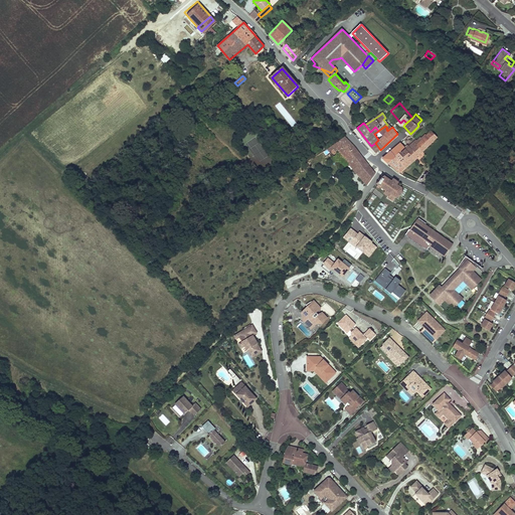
[(433,130),(422,139),(417,144),(422,151),(439,137),(433,130)]
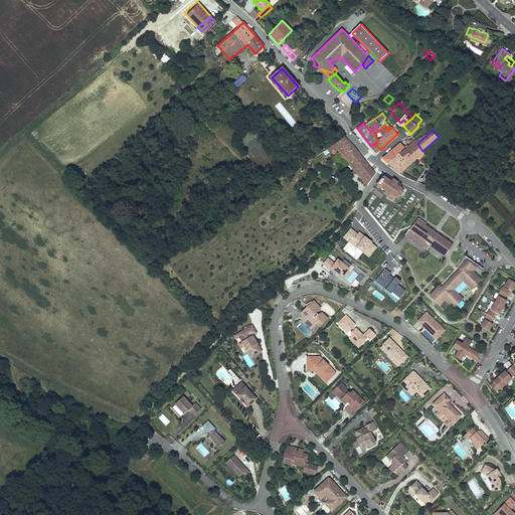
[(348,141),(343,134),(333,144),(342,155),(352,146),(348,141)]
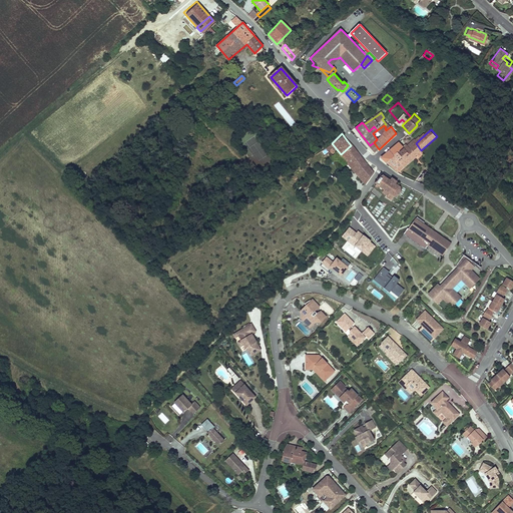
[(415,138),(407,145),(410,148),(416,143),(421,138),(419,136),(416,139),(415,138)]
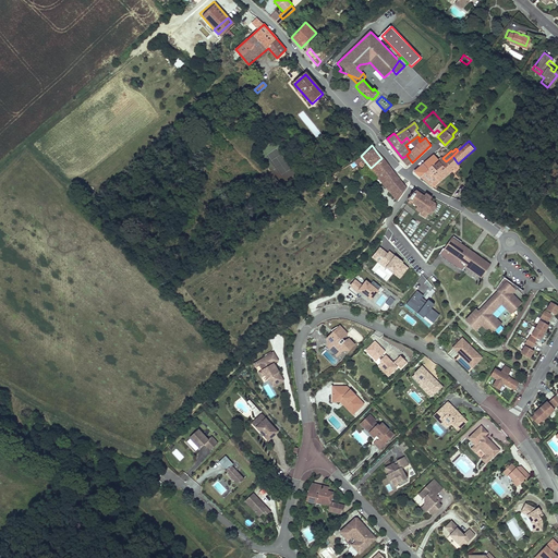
[(434,154),(414,171),(421,177),(429,169),(428,168),(432,165),(437,170),(446,161),(443,158),(441,156),(438,159),(434,154)]
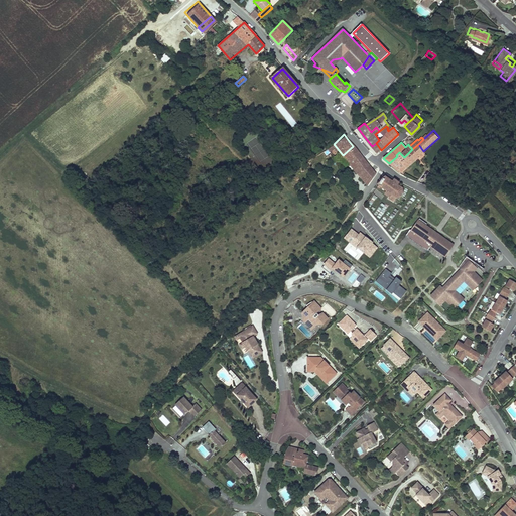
[(381,150),(376,143),(372,146),(377,154),(381,150)]
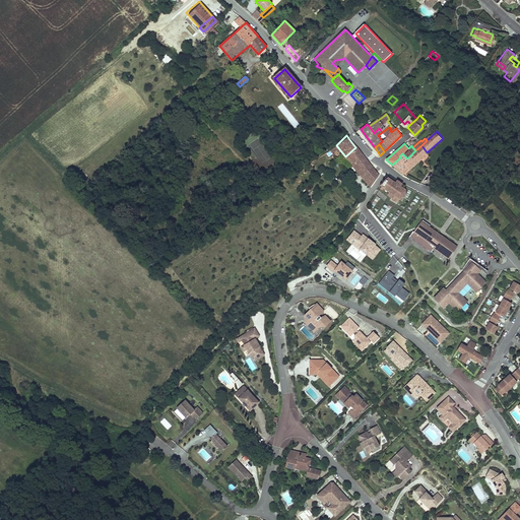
[(400,157),(392,165),(403,175),(421,158),(420,158),(427,152),(421,145),(415,150),(407,158),(402,153),(399,156),(400,157)]
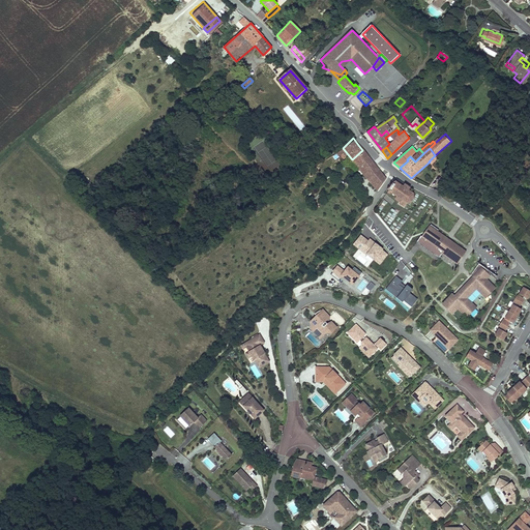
[(352,159),(369,180),(379,171),(373,163),(362,150),(352,159)]
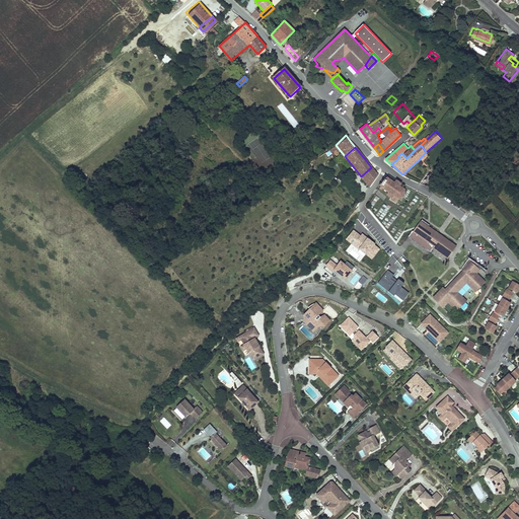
[(377,173),(371,167),(361,176),(367,184),(377,173)]
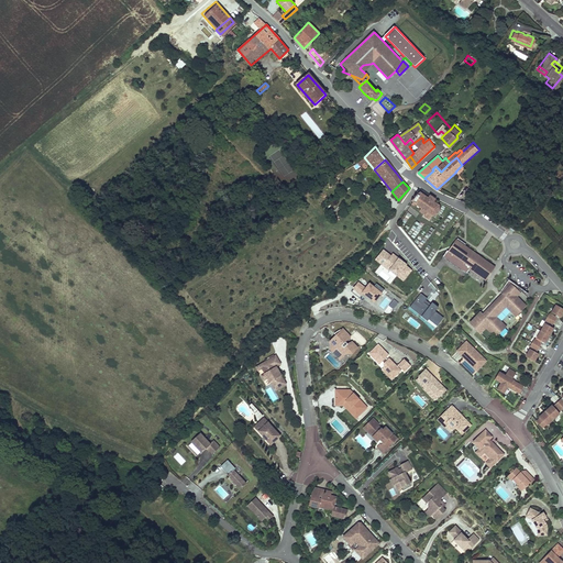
[(409,202),(409,203),(412,206),(415,202),(422,209),(419,211),(430,220),(434,213),(438,212),(439,209),(438,203),(433,201),(434,198),(428,195),(427,198),(417,192),(409,202)]
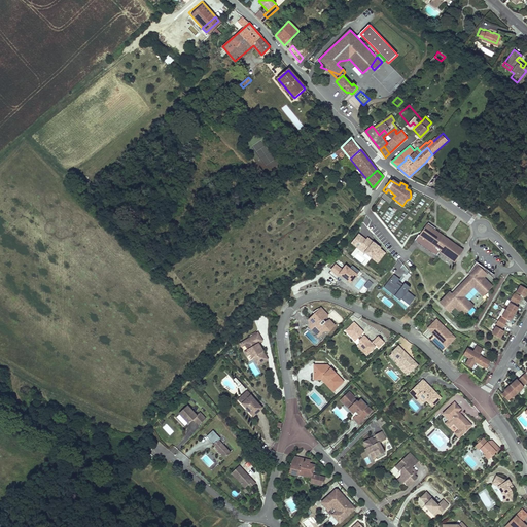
[(413,239),(436,255),(440,250),(441,249),(452,256),(458,248),(433,231),(434,229),(435,227),(427,221),(425,225),(419,234),(418,233),(413,239)]
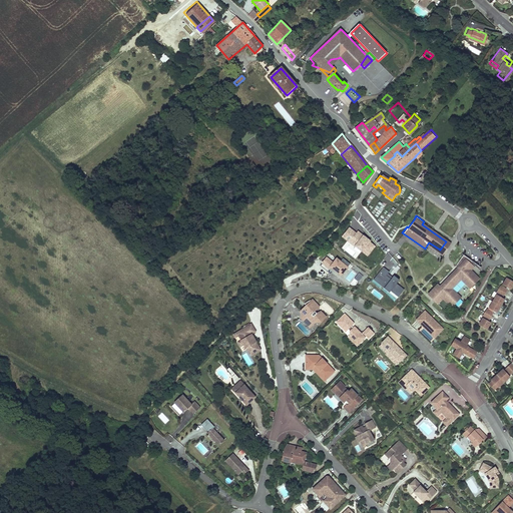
[(442,253),(450,241),(434,230),(423,222),(422,224),(446,241),(440,249),(429,242),(428,243),(442,253)]
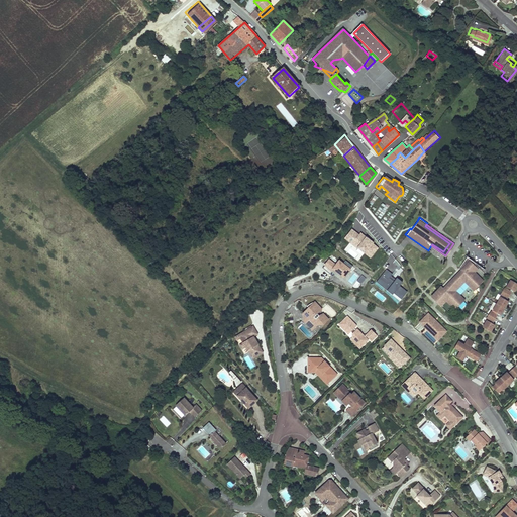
[(370,259),(377,250),(375,248),(372,245),(372,244),(366,240),(365,240),(363,239),(364,238),(360,235),(358,237),(351,231),(344,240),(352,245),(353,243),(360,248),(359,250),(370,259)]
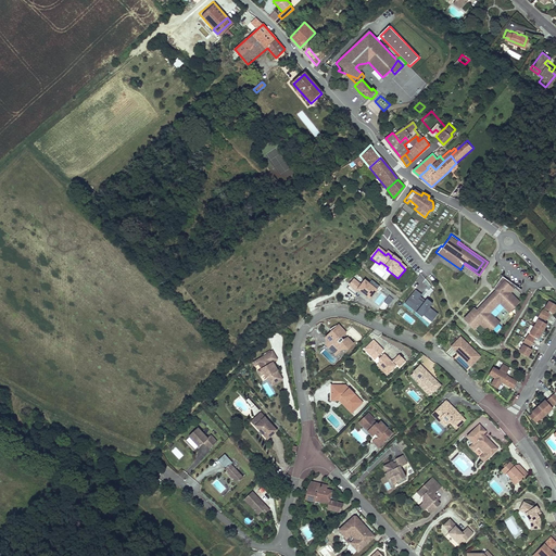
[(520,287),(501,275),(493,288),(496,291),(495,292),(494,291),(485,301),(488,302),(479,313),(475,310),(465,320),(472,327),(474,325),(478,329),(482,325),(491,332),(496,326),(495,325),(498,319),(491,313),(501,303),(508,308),(513,304),(514,305),(519,300),(510,292),(514,288),(512,287),(513,286),(518,290),(520,287)]
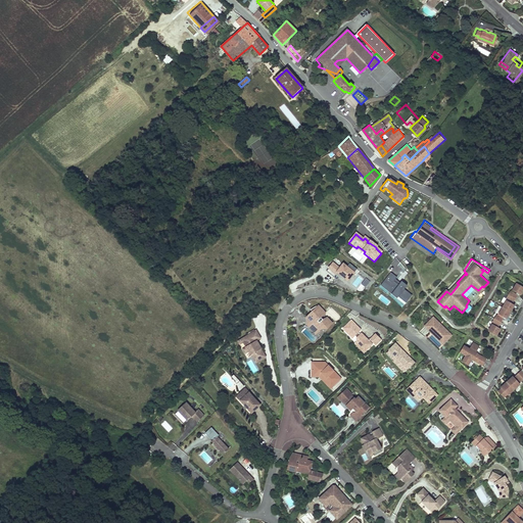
[(348,282),(358,270),(350,265),(347,268),(344,265),(340,269),(334,264),(327,272),(334,278),(338,273),(348,282)]
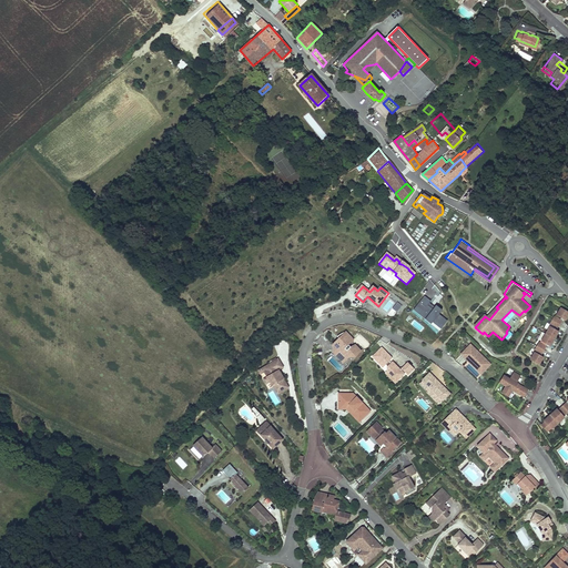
[(424,295),(414,308),(440,330),(448,320),(439,314),(443,310),(424,295)]
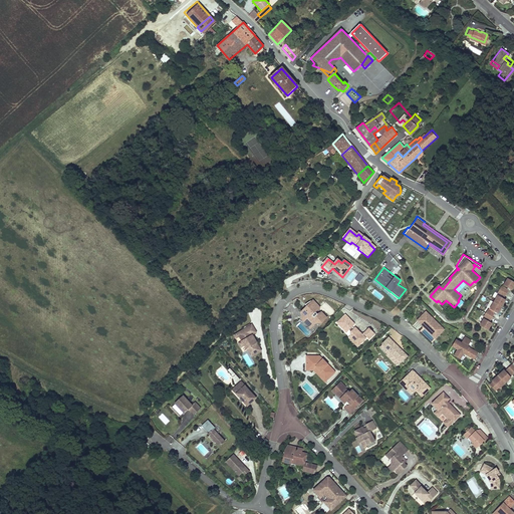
[(472,288),(481,277),(480,277),(475,282),(474,281),(470,285),(472,288)]
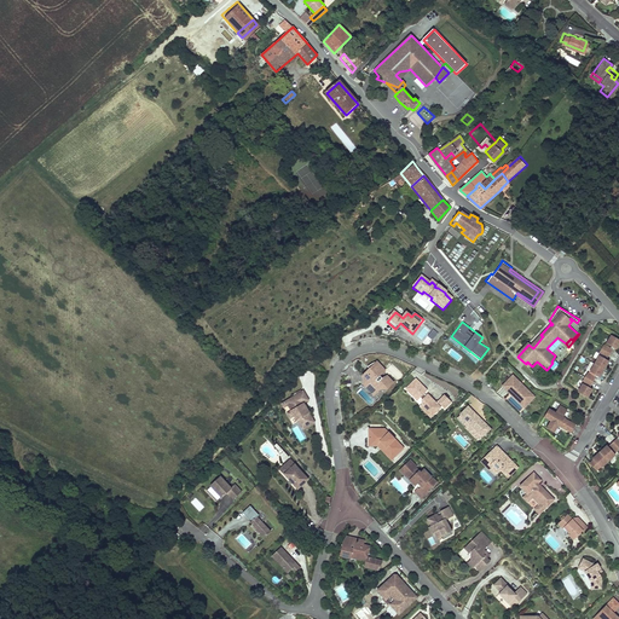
[(589,391),(591,387),(589,386),(595,374),(599,375),(606,363),(607,359),(605,358),(612,346),(614,347),(615,343),(618,339),(609,334),(605,341),(609,345),(608,346),(602,342),(597,351),(603,354),(602,357),(597,353),(589,370),(594,372),(593,374),(588,371),(586,370),(582,379),(588,382),(586,385),(582,382),(577,389),(586,395),(589,391)]
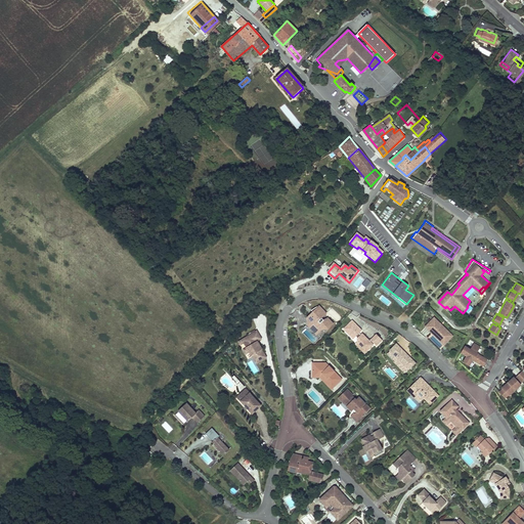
[(464,314),(473,304),(470,301),(467,306),(468,307),(463,313),(464,314)]
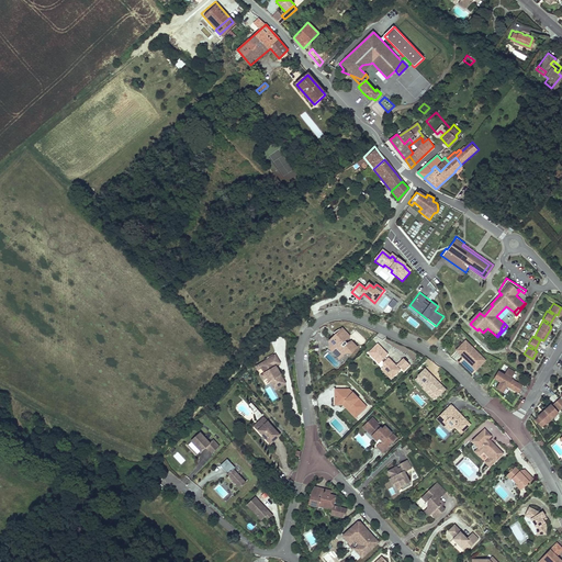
[(328,343),(329,348),(338,352),(343,357),(348,351),(350,353),(357,348),(350,343),(346,345),(344,343),(347,339),(349,337),(341,329),(336,330),(334,334),(337,337),(335,340),(333,338),(328,343)]
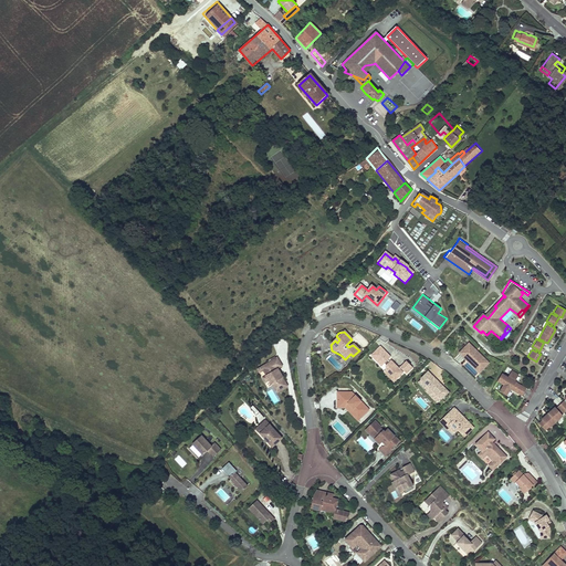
[(477,352),(469,344),(468,345),(475,353),(477,352)]
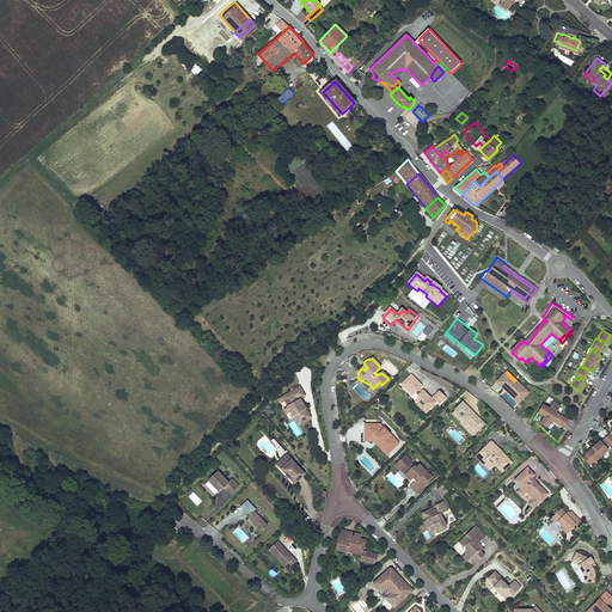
[(528,392),(515,380),(514,381),(506,373),(497,381),(514,399),(519,395),(522,398),(528,392)]
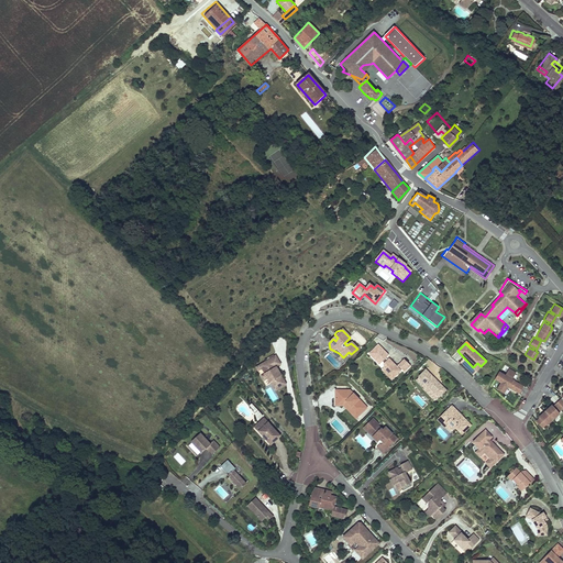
[(378,345),(370,354),(379,364),(382,362),(384,364),(384,368),(390,375),(392,373),(396,376),(403,370),(405,372),(410,366),(404,360),(397,367),(395,368),(393,366),(394,364),(389,360),(387,361),(385,359),(388,355),(378,345)]
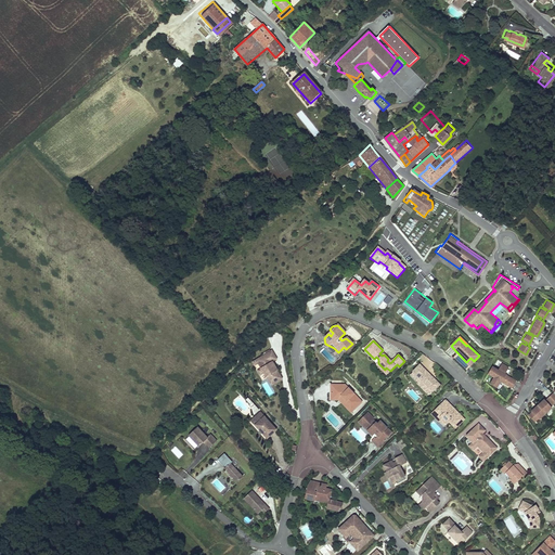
[(325,344),(325,345),(335,355),(338,352),(334,348),(325,344)]
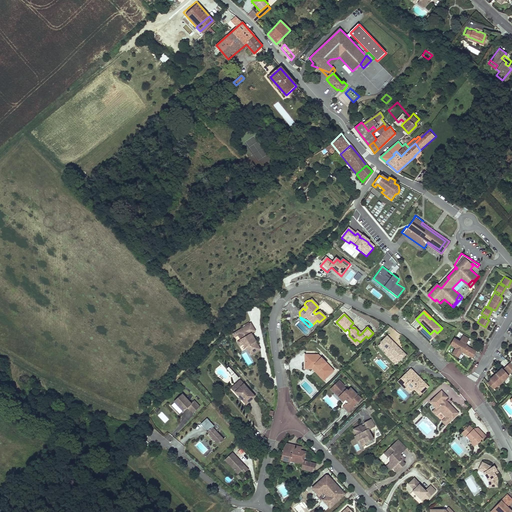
[(261,351),(252,335),(256,332),(251,325),(237,334),(239,337),(241,342),(243,341),(246,345),(244,346),(251,357),(261,351)]
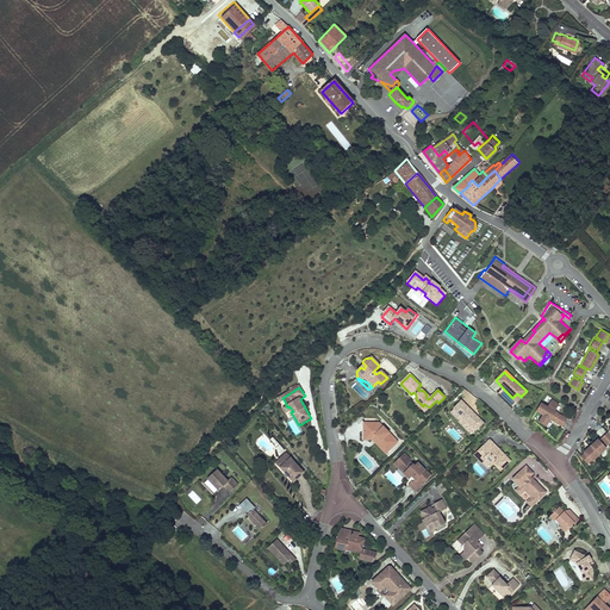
[(541,402),(536,410),(542,414),(539,421),(546,425),(551,418),(552,419),(552,418),(555,421),(562,425),(567,417),(560,412),(560,414),(556,411),(556,410),(555,410),(559,403),(552,398),(547,405),(541,402)]
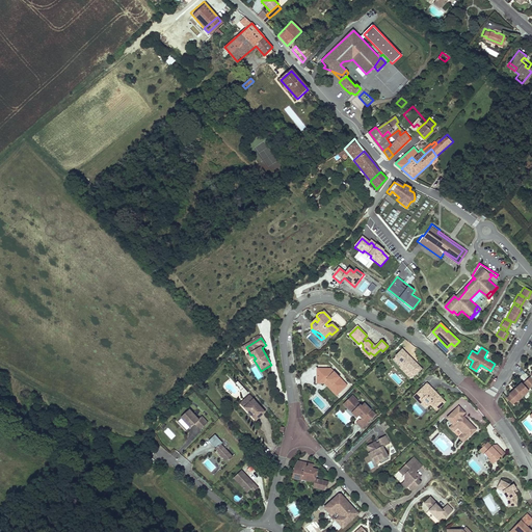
[(363,348),(361,350),(370,360),(374,355),(370,352),(369,354),(363,348)]
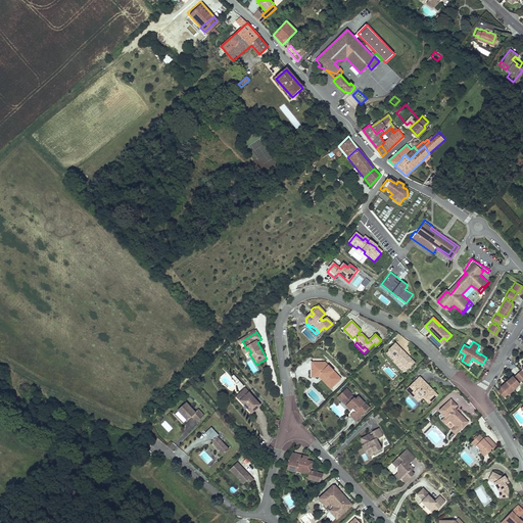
[(395,343),(389,349),(396,357),(394,360),(399,365),(400,364),(402,366),(401,367),(406,371),(409,368),(410,368),(411,365),(414,362),(410,358),(410,359),(401,350),(401,349),(395,343)]
